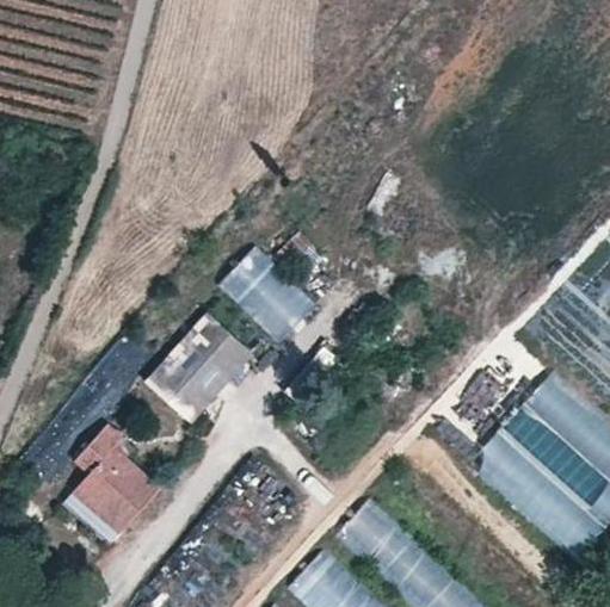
[(297,230),(273,256),(285,268),(278,274),(294,289),(310,271),(296,258),(309,241),(297,230)]
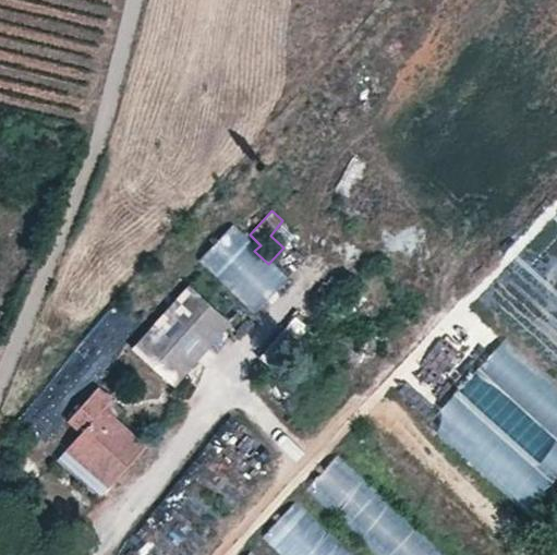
[(186,287),(133,348),(174,387),(229,324),(186,287)]
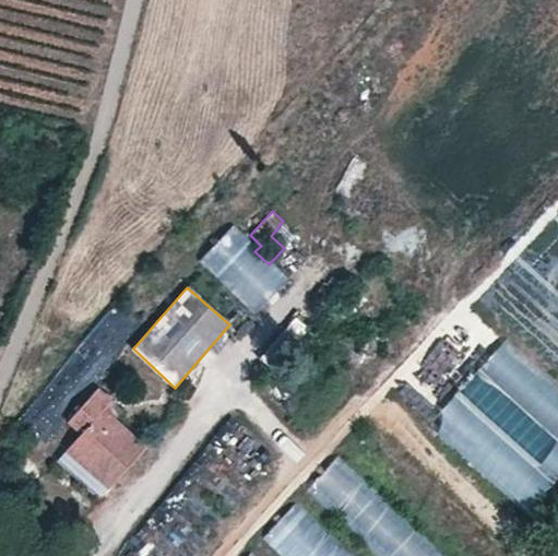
[(525,516),(557,480),(557,385),(507,338),(426,425),(525,516)]
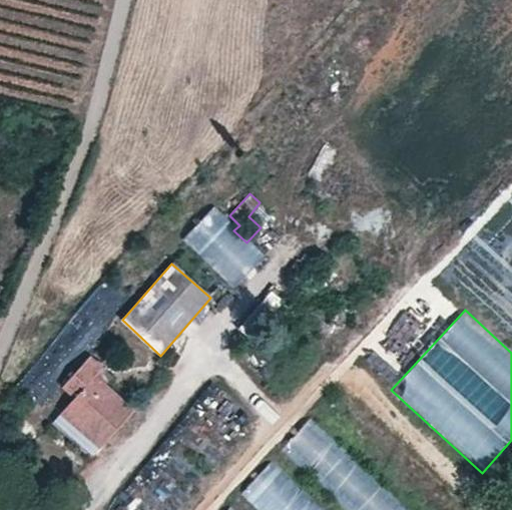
[(77,399),(62,416),(99,448),(134,408),(105,382),(113,376),(91,356),(62,387),(77,399)]
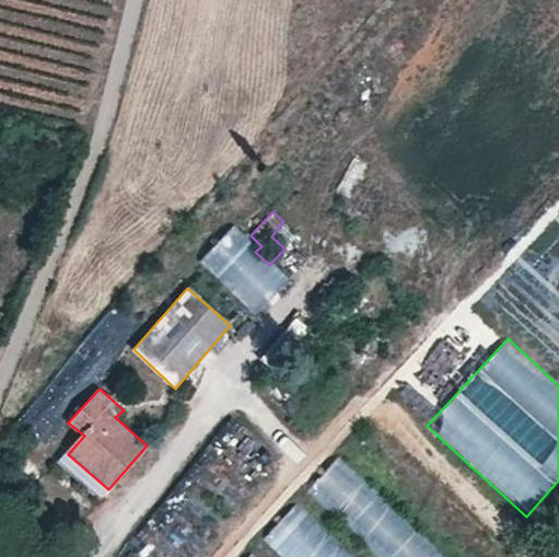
[(108,489),(68,454),(57,463),(99,499),(108,489)]
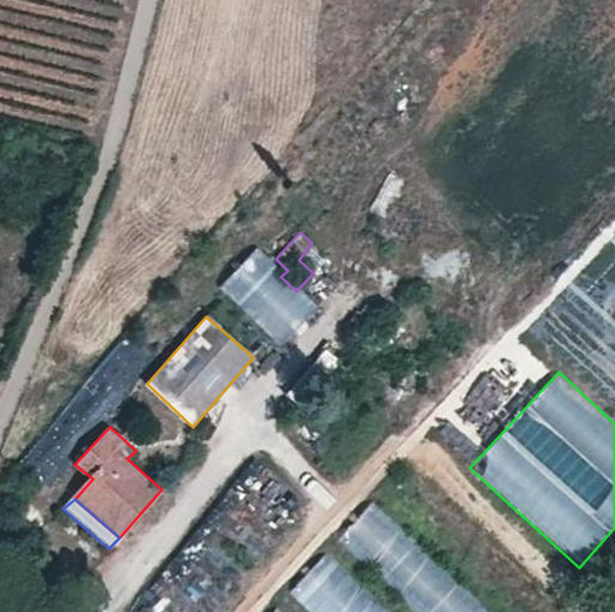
[(495,611),(371,504),(336,542),(415,611),(495,611)]
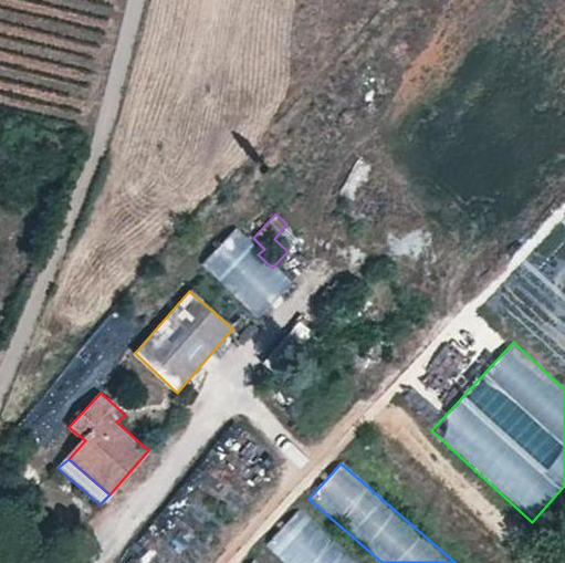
[(267,544),(286,562),(356,562),(300,509),(267,544)]
